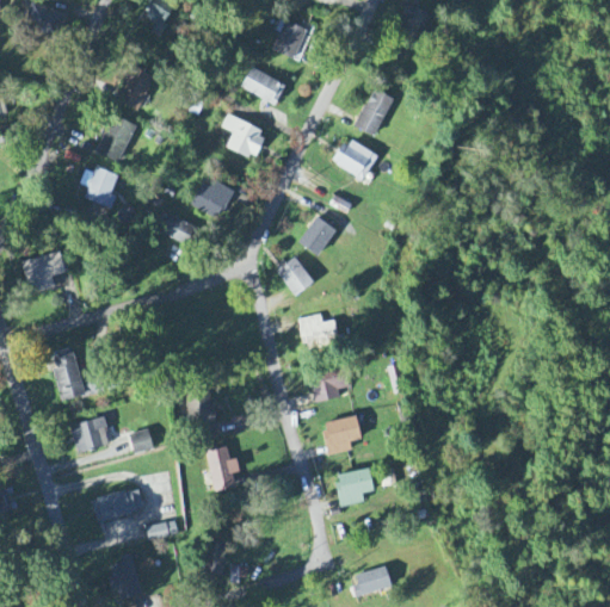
[(152,0),(143,16),(158,23),(154,29),(160,32),(176,6),(164,0),(152,0)]
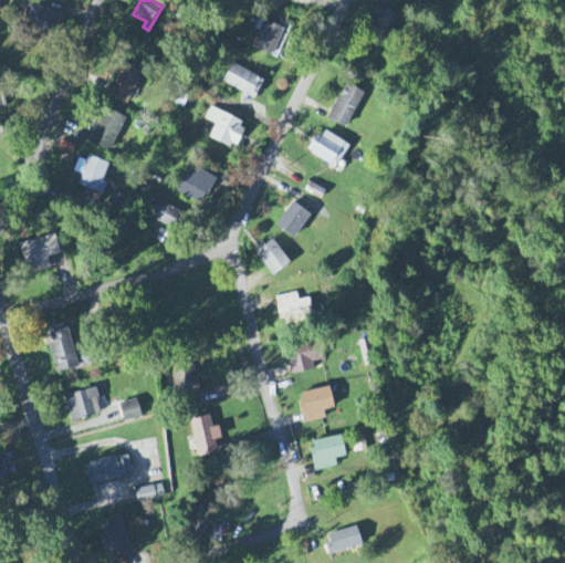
[(63,13),(31,1),(23,22),(55,35),(63,13)]
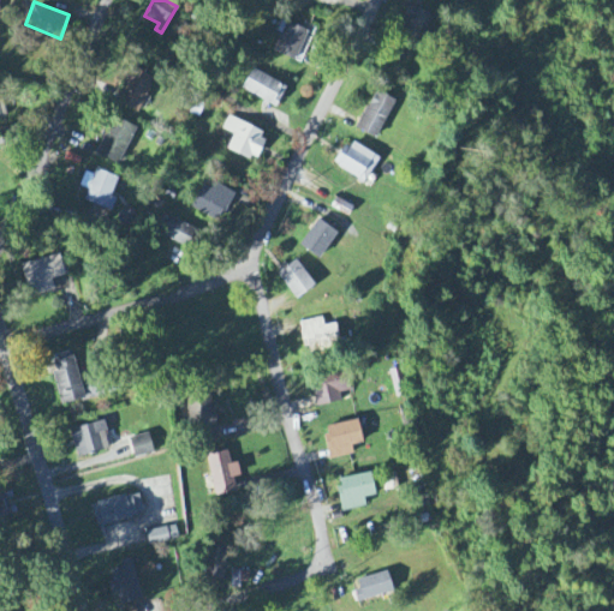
[(308,28),(284,21),(274,51),(298,58),(308,28)]
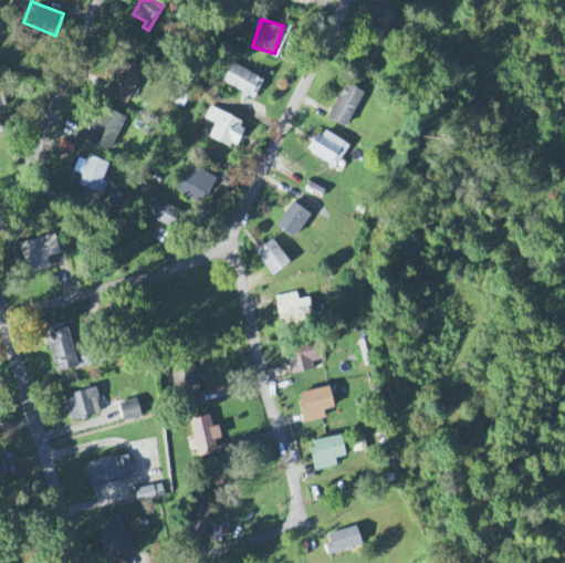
[(126,103),(144,72),(124,60),(106,91),(126,103)]
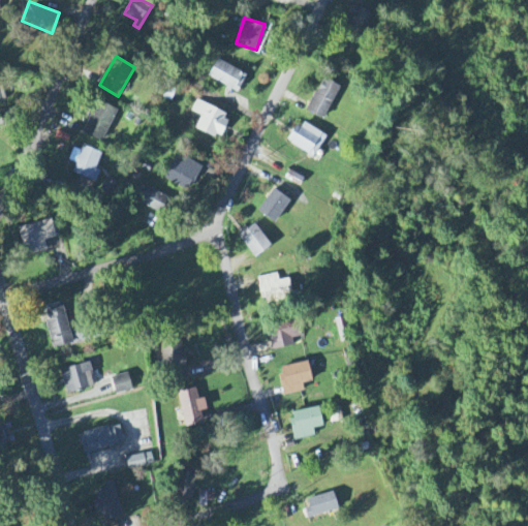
[(209,76),(239,89),(247,71),(217,58),(209,76)]
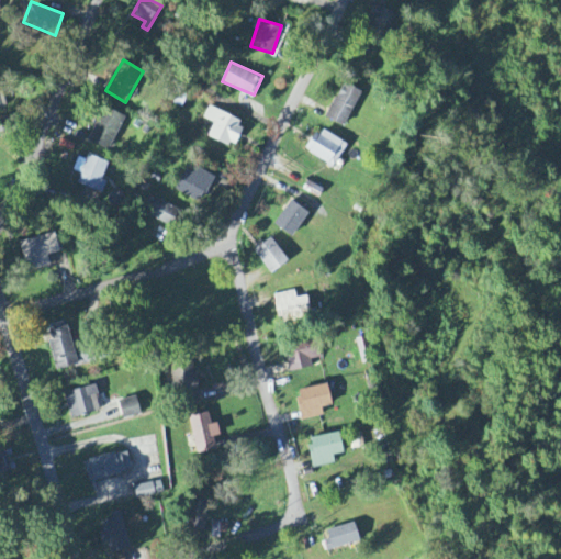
[(345,125),(361,90),(343,81),(326,116),(345,125)]
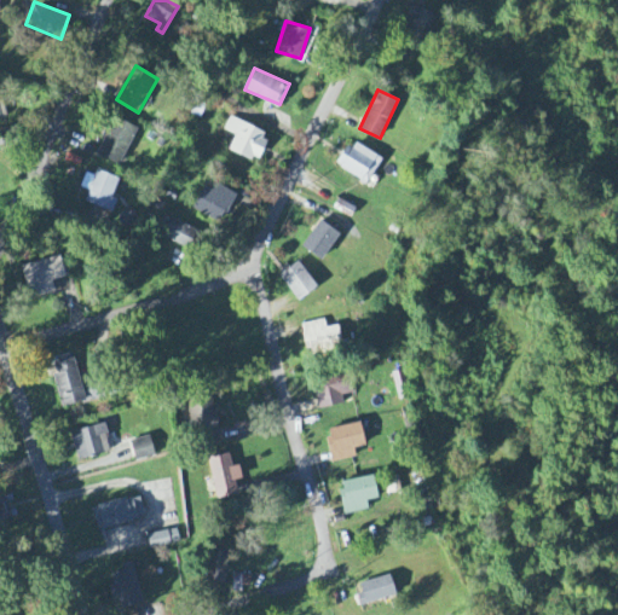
[(138,126),(115,116),(97,154),(120,163),(138,126)]
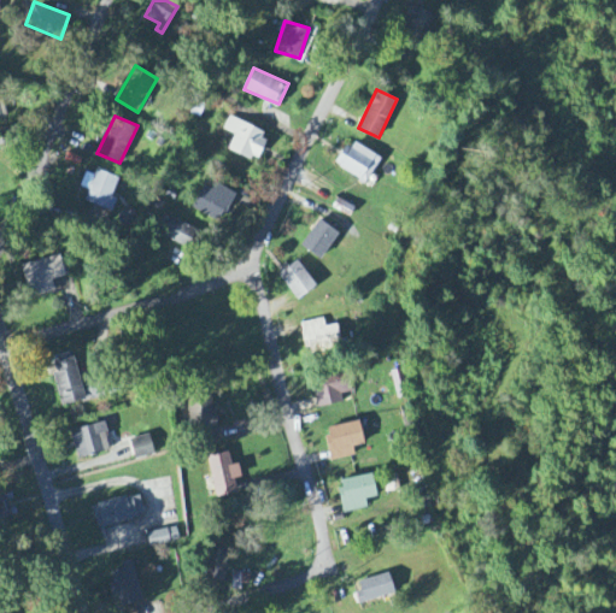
[(269,133),(230,116),(224,128),(235,133),(229,148),(257,160),(269,133)]
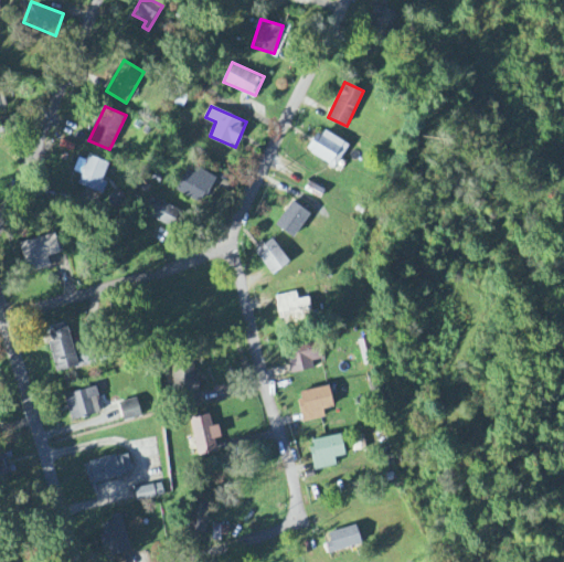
[(0,116),(2,133),(20,130),(18,114),(0,116)]
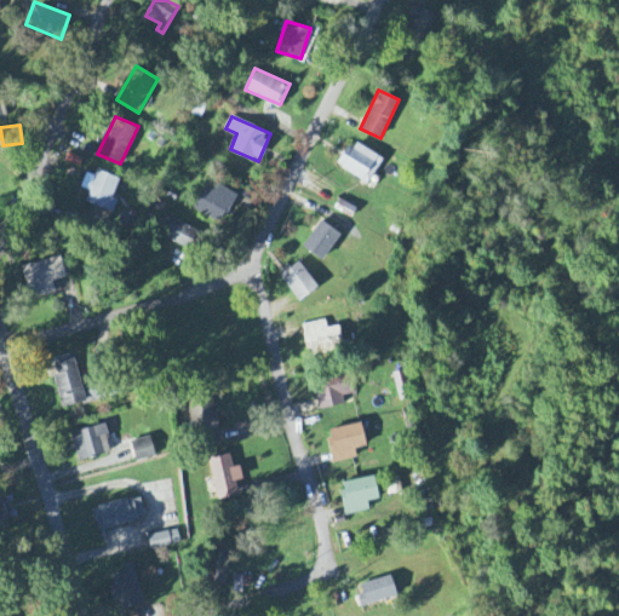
[(338,165),(368,182),(383,156),(353,139),(338,165)]
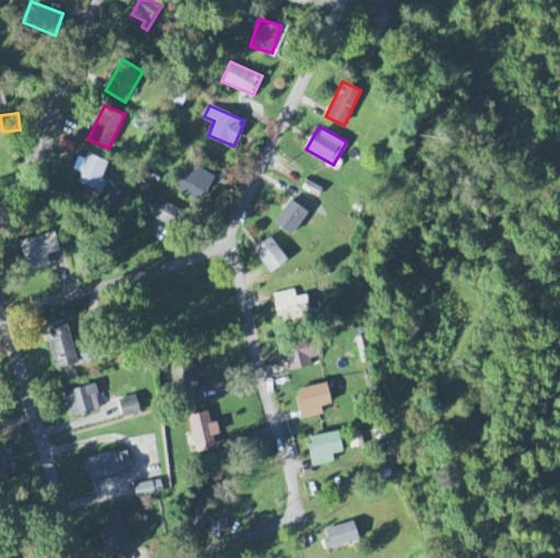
[(107,160),(88,152),(77,182),(102,191),(106,180),(102,178),(107,160)]
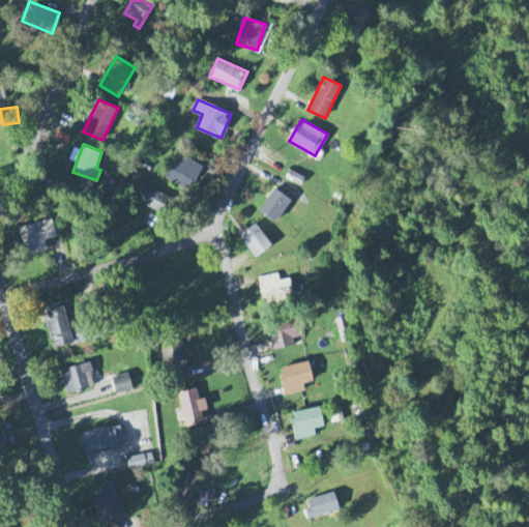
[(184,163),(175,158),(167,179),(192,189),(202,164),(186,157),(184,163)]
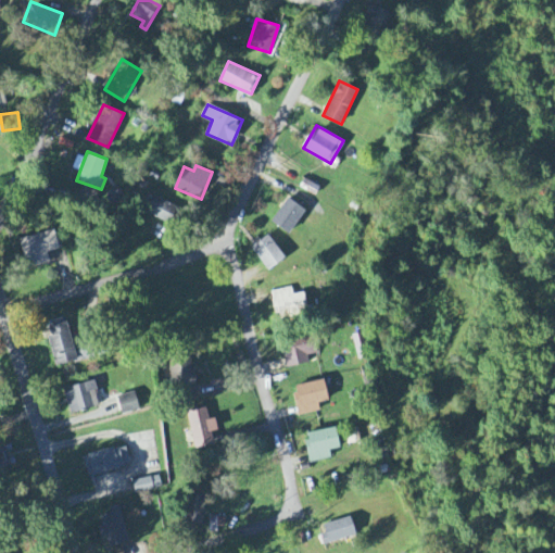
[(177,206),(153,193),(144,210),(168,222),(177,206)]
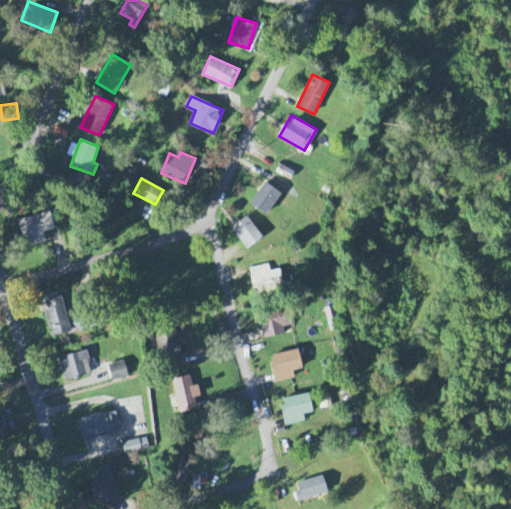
[(266,215),(281,193),(265,182),(249,203),(266,215)]
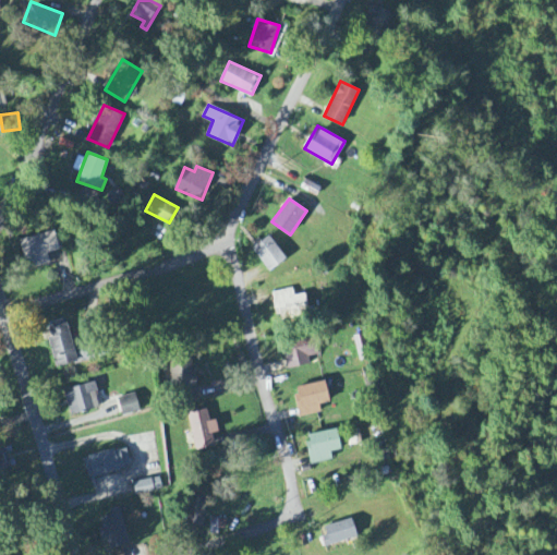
[(28,268),(50,263),(47,252),(59,250),(53,230),(21,239),(28,268)]
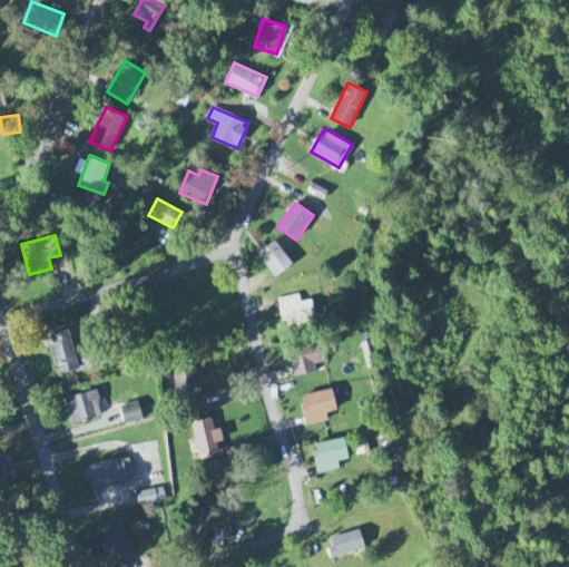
[(272,276),(291,265),(276,240),(257,251),(272,276)]
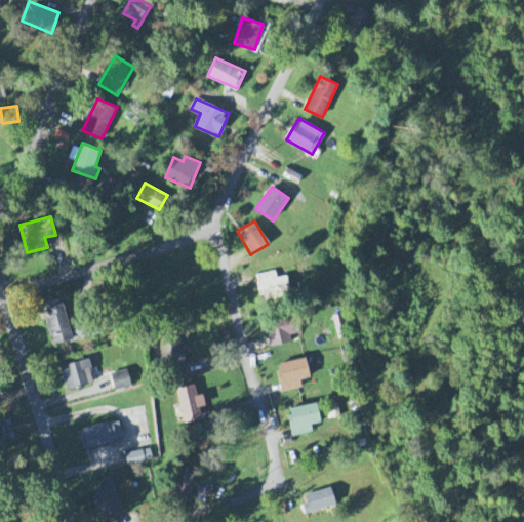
[(259,297),(290,293),(287,275),(277,276),(276,270),(256,273),(259,297)]
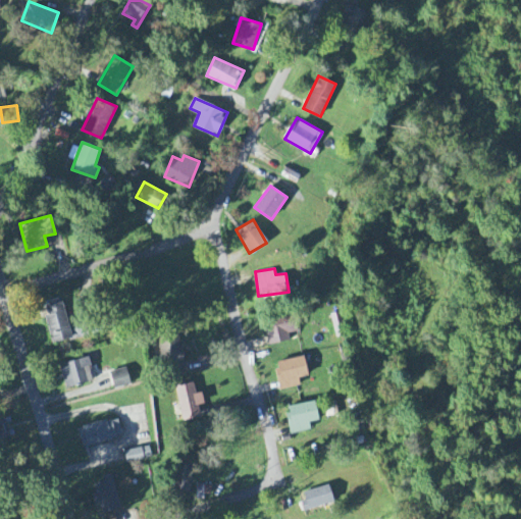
[(42,304),(53,343),(72,338),(62,298),(42,304)]
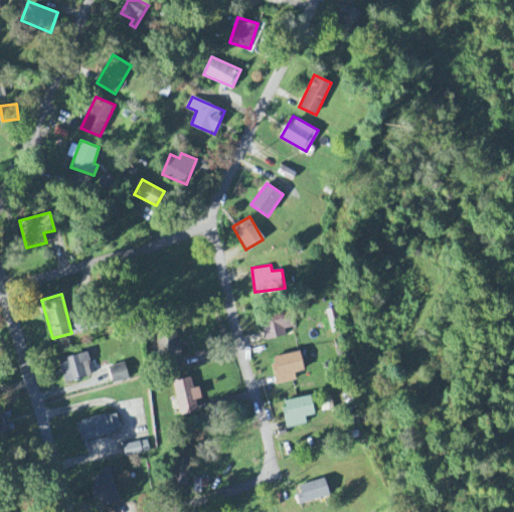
[(267,339),(287,335),(285,328),(294,326),(290,309),(262,314),(267,339)]
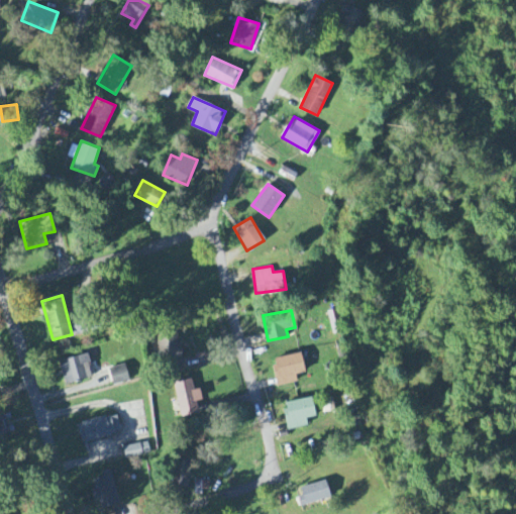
[(183,363),(176,328),(156,333),(163,367),(183,363)]
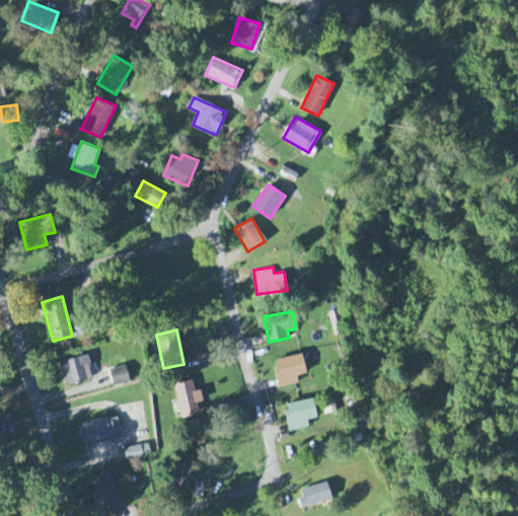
[(66,385),(93,378),(87,354),(60,361),(66,385)]
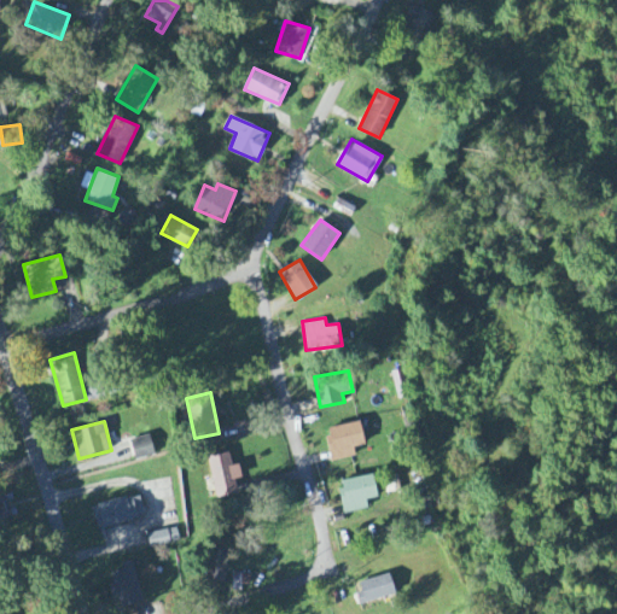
[(355,456),(354,445),(364,444),(361,421),(327,426),(331,458),(355,456)]
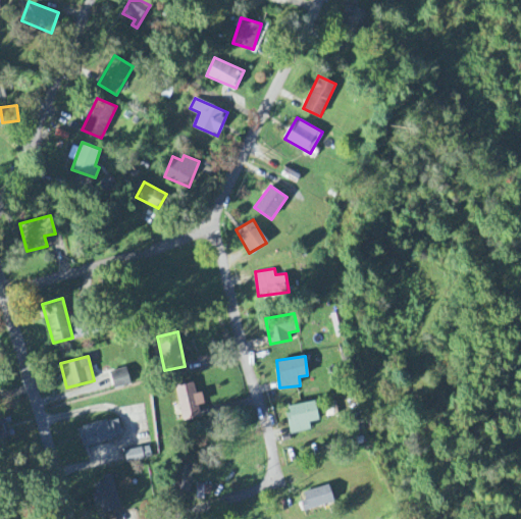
[(110,371),(113,387),(131,384),(127,367),(110,371)]
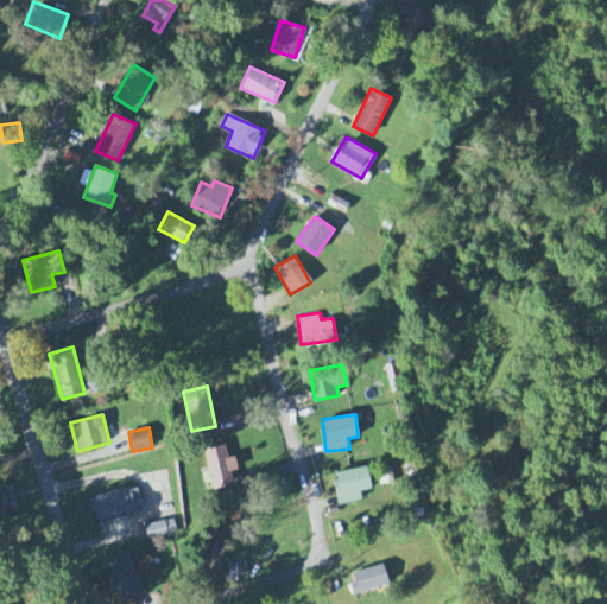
[(232,470),(238,469),(235,456),(228,457),(226,444),(204,449),(214,489),(234,484),(232,470)]
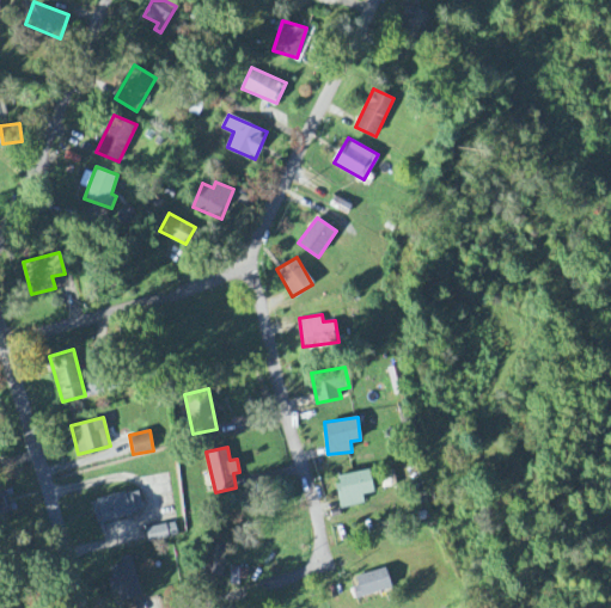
[(374,492),(368,468),(335,476),(342,508),(365,503),(362,495),(374,492)]
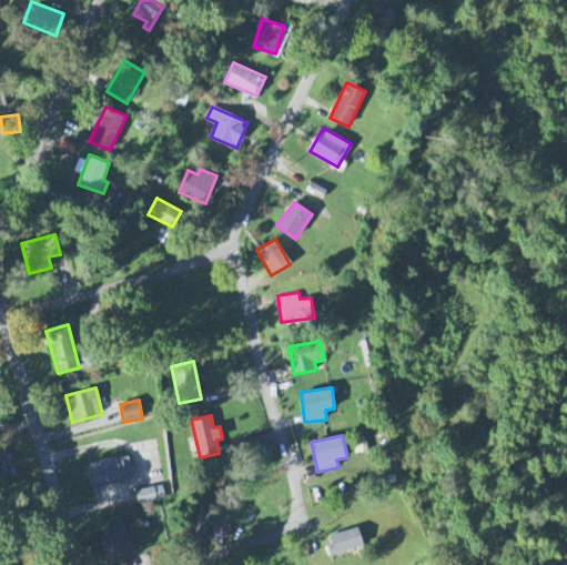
[(90,485),(133,475),(129,454),(84,464),(90,485)]
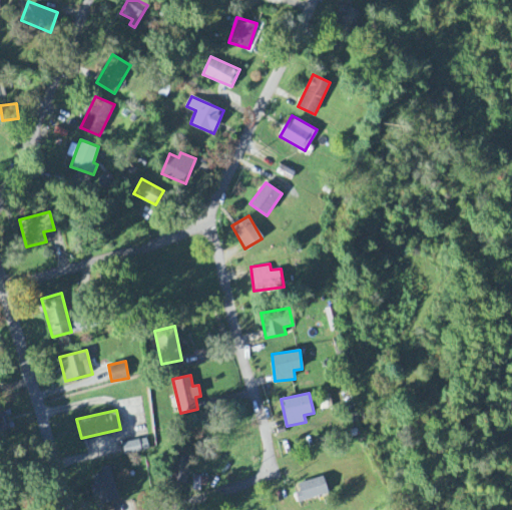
[(0,431),(9,432),(9,413),(0,412),(0,431)]
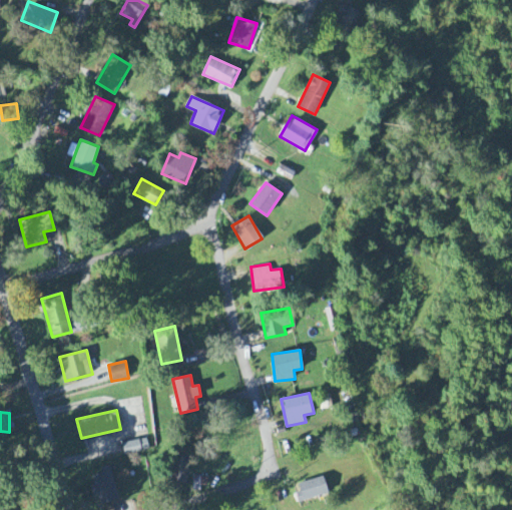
[(123,452),(148,449),(147,439),(122,441),(123,452)]
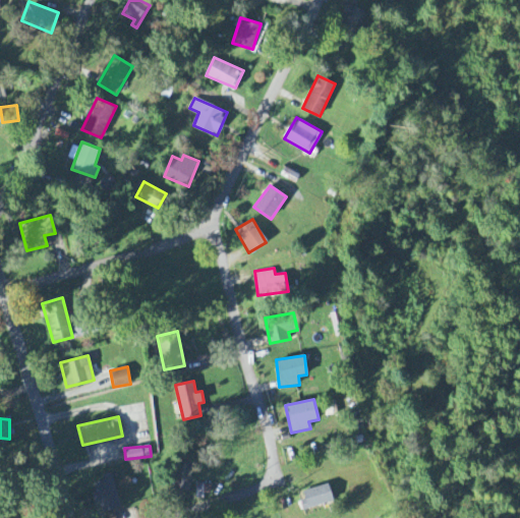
[(120,507),(112,472),(102,474),(103,480),(94,482),(96,492),(92,493),(94,504),(100,503),(102,511),(120,507)]
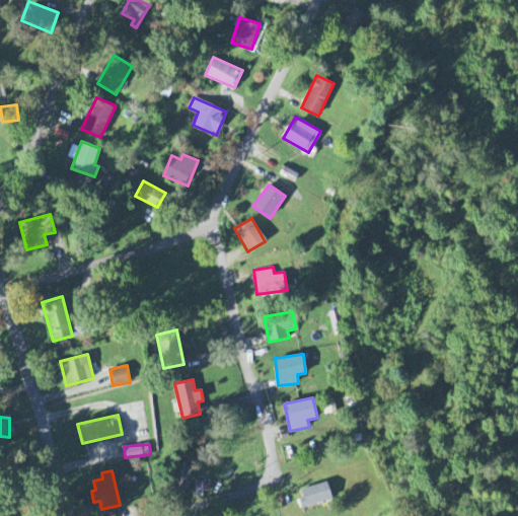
[(304,497),(300,499),(302,507),(331,498),(326,481),(302,489),(304,497)]
